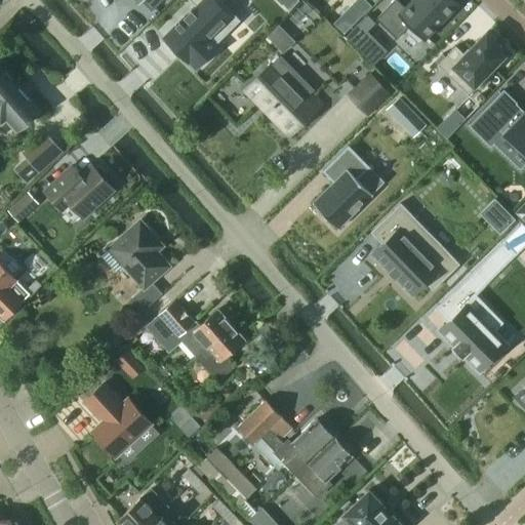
[(133,0),(139,5),(143,2),(152,11),(162,0),(133,0)]
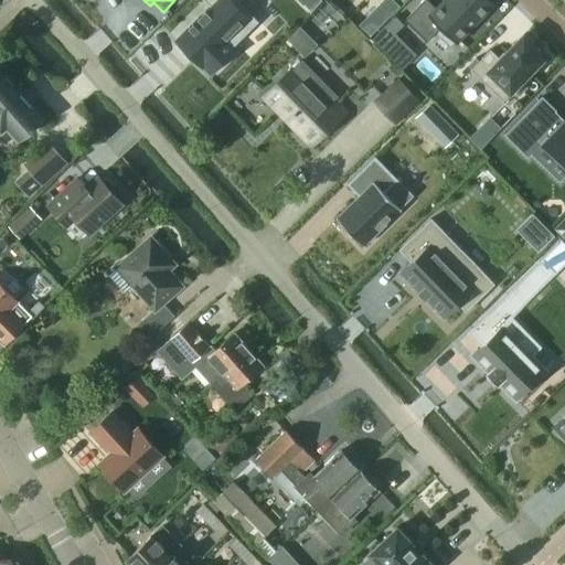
[(203,0),(211,7),(177,41),(191,54),(192,55),(192,56),(193,57),(193,56),(195,59),(194,59),(195,60),(198,61),(198,62),(202,66),(204,65),(211,72),(230,53),(233,51),(231,49),(258,22),(240,3),(242,0),(203,0)]
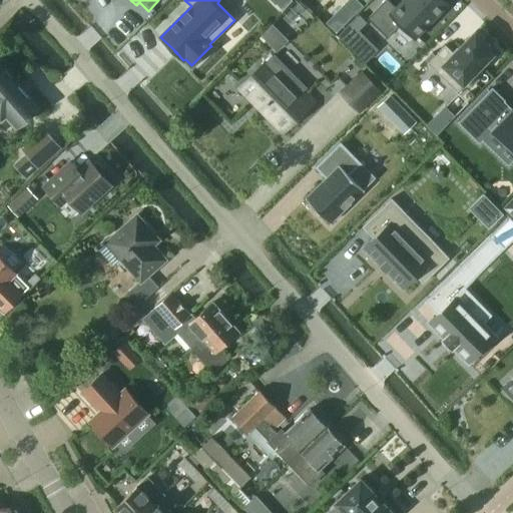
[(388,0),(385,0),(368,18),(388,38),(400,25),(414,39),(448,5),(442,0),(402,0),(396,7),(388,0)]
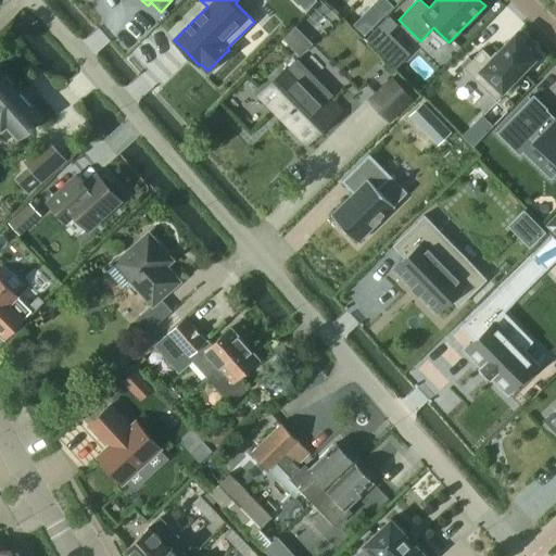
[(389,16),(366,38),(380,53),(394,38),(390,34),(397,25),(389,16)]
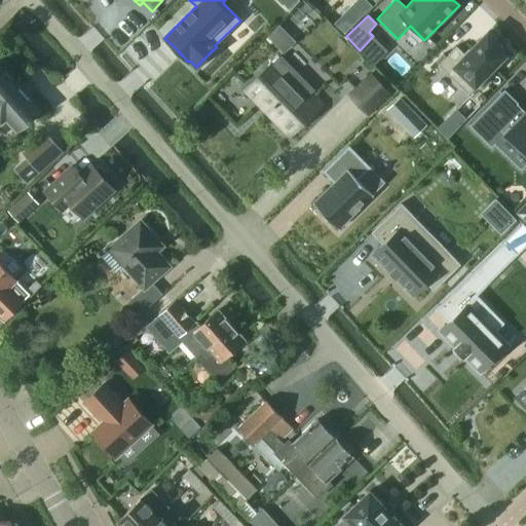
[(456,46),(439,65),(467,94),(504,55),(496,46),(498,43),(487,32),(465,54),(456,46)]
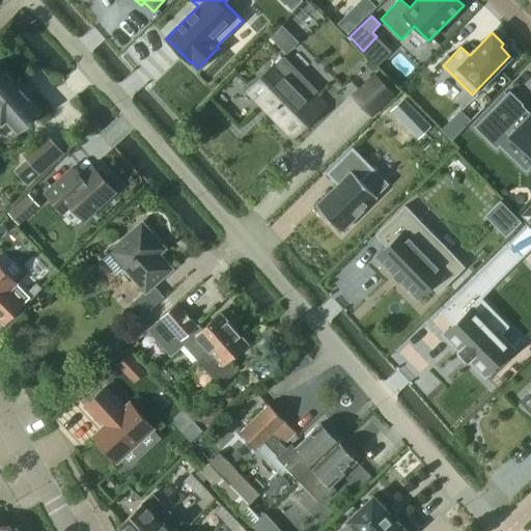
[(264,74),(250,88),(264,103),(271,109),(269,112),(292,136),(297,132),(302,132),(309,124),(309,119),(327,103),(316,91),(317,90),(283,55),(273,66),(264,74)]
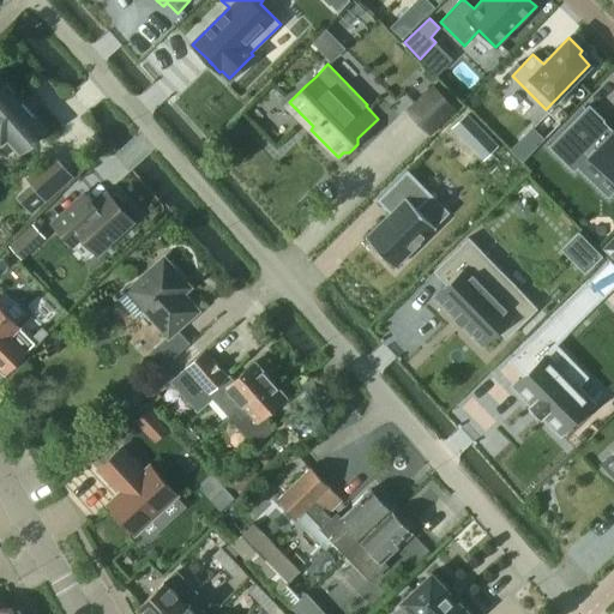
[(46,127),(0,74),(0,143),(1,144),(7,139),(18,152),(46,127)]
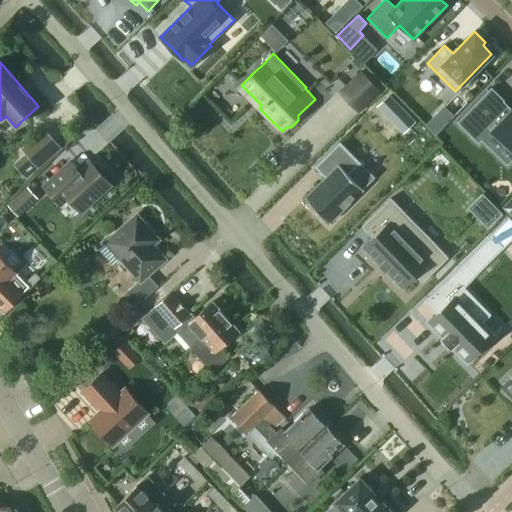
[(359,72),(340,93),(358,112),(378,91),(359,72)]
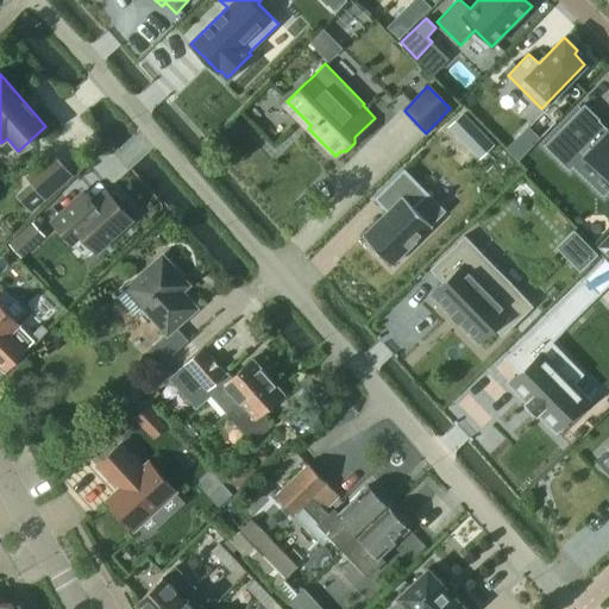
[(584,104),(544,145),(569,169),(584,154),(608,177),(608,125),(608,126),(584,104)]
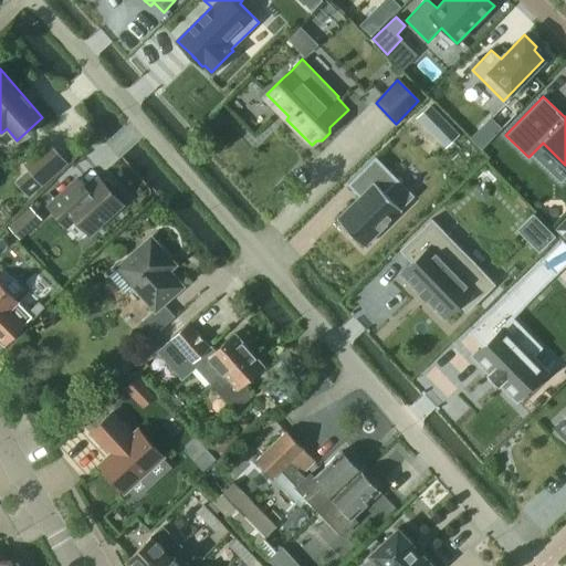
[(44,158),(37,166),(49,179),(56,171),(44,158)]
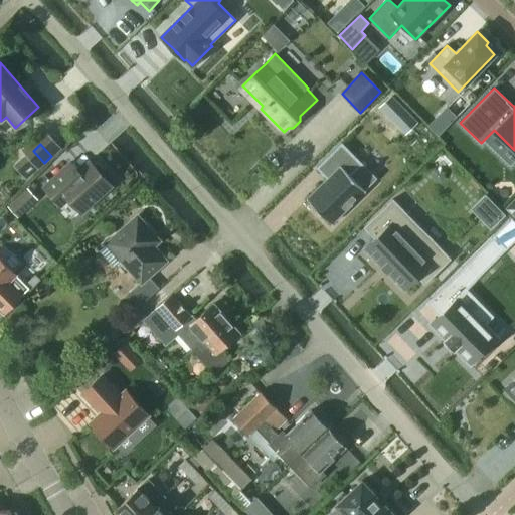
[(328,179),(307,199),(331,224),(365,190),(350,175),(361,164),(341,144),(317,167),(328,179)]
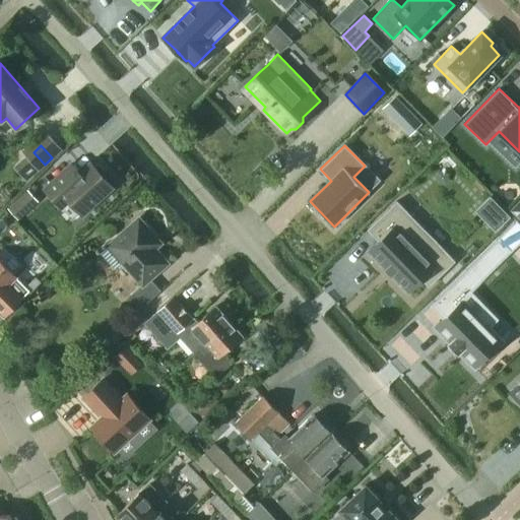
[(92,167),(90,164),(71,181),(63,172),(45,189),(61,207),(69,200),(82,214),(112,187),(103,177),(105,175),(105,171),(100,165),(94,165),(92,167)]
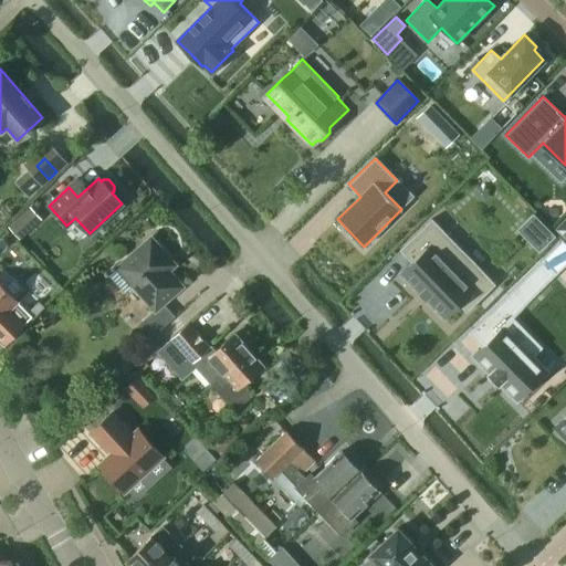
[(30,208),(10,227),(20,239),(41,219),(30,208)]
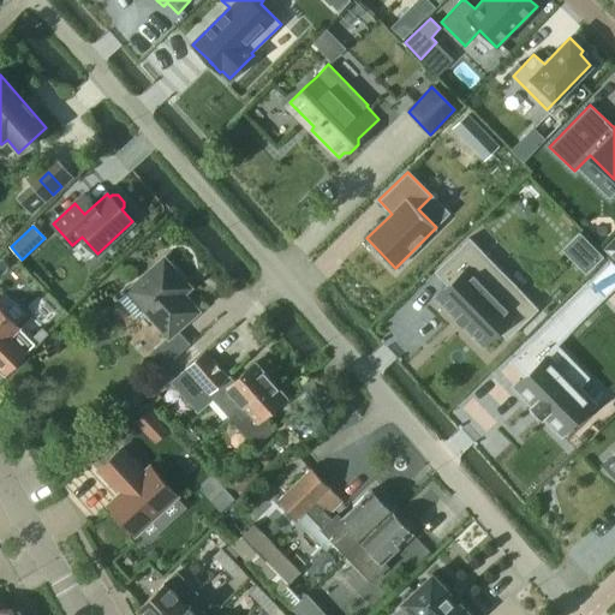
[(614,237),(604,249),(614,258),(614,237)]
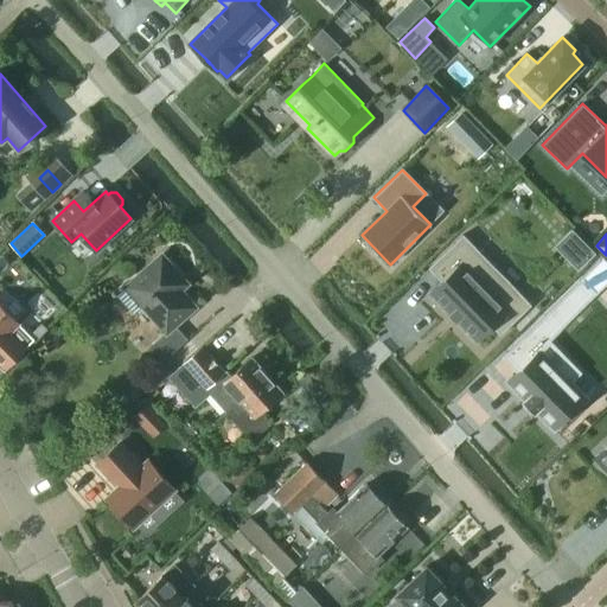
[(441,281),(428,294),(475,343),(489,330),(497,339),(531,305),(472,244),(464,235),(428,269),(438,278),(441,281)]
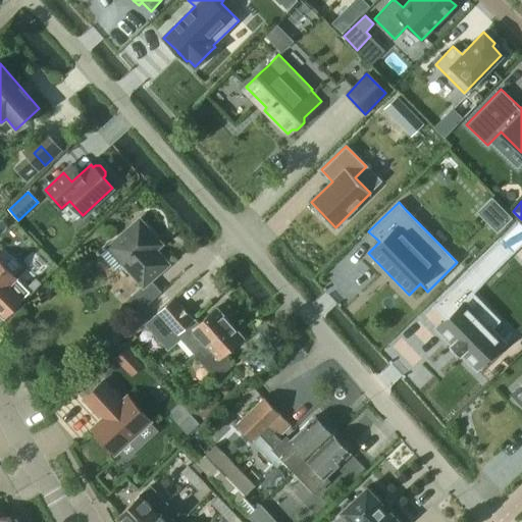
[(139,219),(101,254),(114,269),(121,263),(143,286),(125,301),(138,314),(161,293),(151,280),(168,264),(147,241),(153,236),(139,219)]
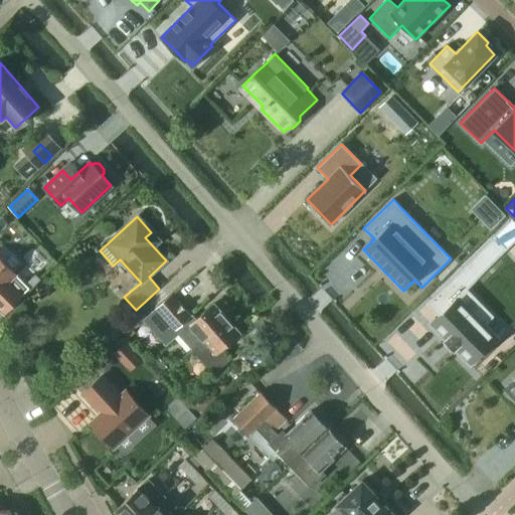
[(508,222),(499,231),(504,236),(513,227),(508,222)]
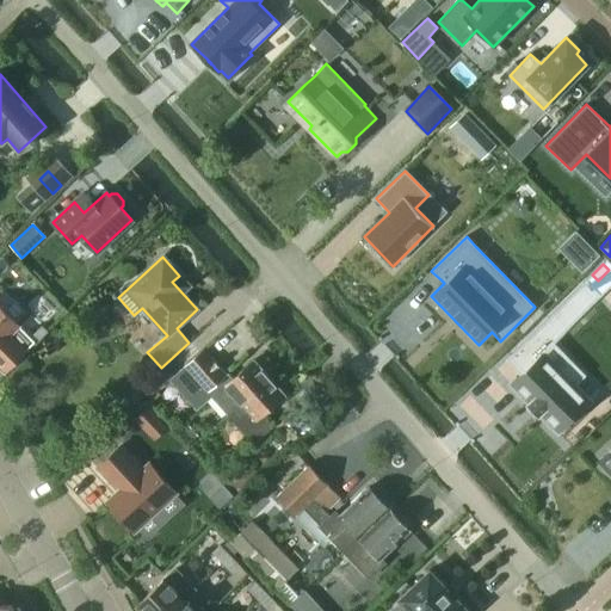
[(585,281),(510,355),(524,370),(520,374),(511,383),(529,401),(529,402),(530,403),(537,412),(538,413),(539,412),(557,431),(561,434),(603,393),(568,357),(553,341),(554,341),(600,295),(585,281)]
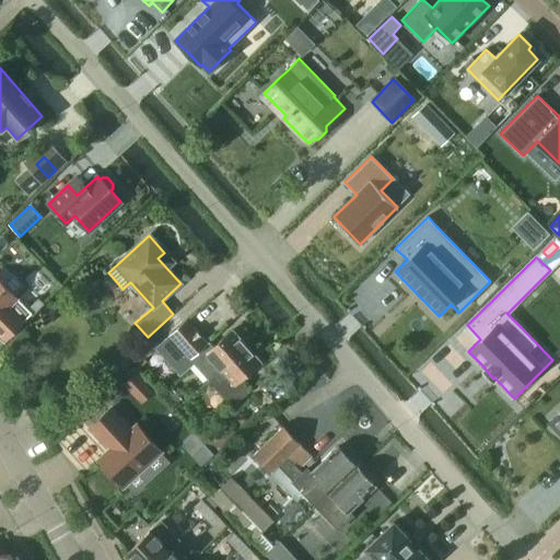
[(0,335),(4,340),(31,313),(0,281),(0,335)]
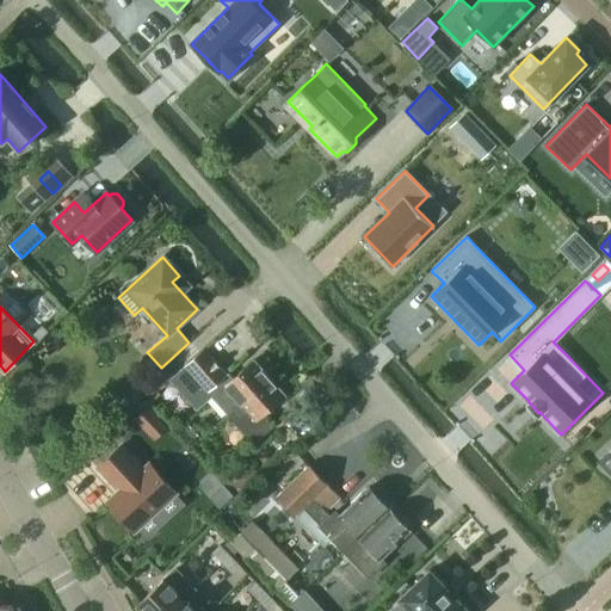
[(232,419),(272,380),(254,360),(233,380),(228,374),(227,375),(204,350),(171,380),(197,408),(211,396),(232,419)]
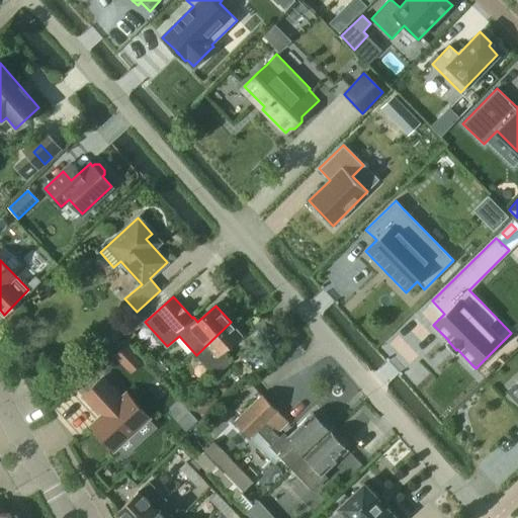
[(231,322),(196,355),(214,375),(231,360),(223,351),(242,334),(231,322)]
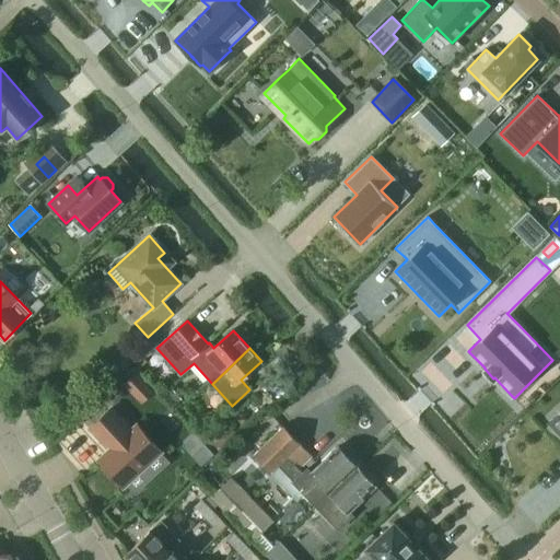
[(136,373),(124,385),(140,403),(152,391),(136,373)]
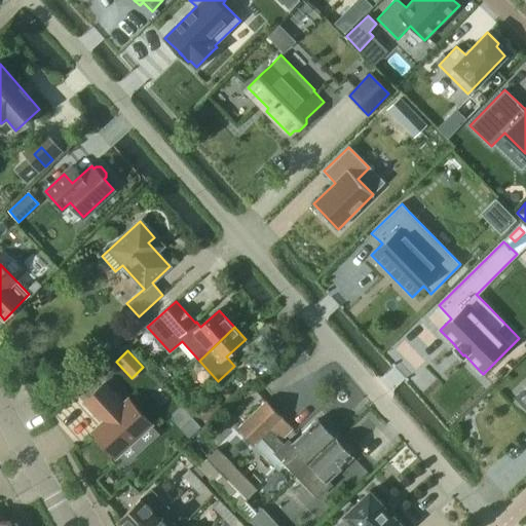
[(104,383),(84,402),(103,422),(92,433),(115,457),(116,456),(124,465),(159,431),(128,399),(122,404),(104,383)]
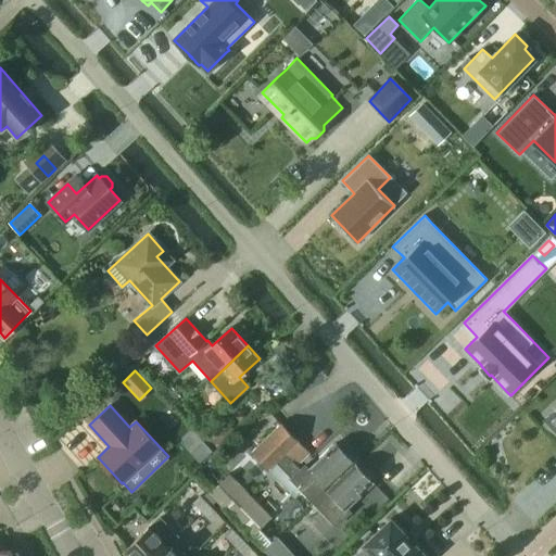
[(555,408),(544,420),(555,432),(555,408)]
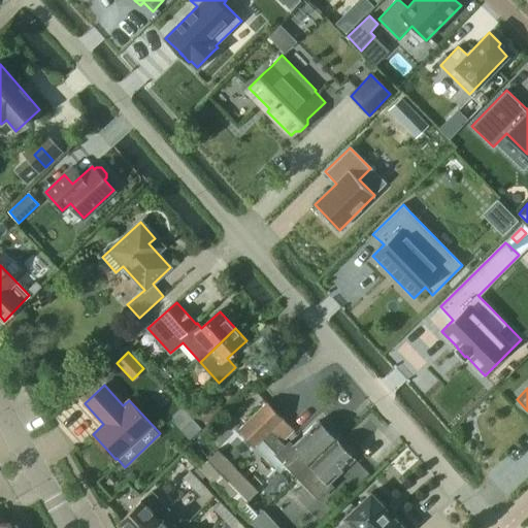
[(288,466),(298,476),(336,440),(330,433),(331,429),(325,422),(321,423),(319,421),(293,446),(290,441),(286,446),(282,442),(294,430),(267,402),(237,431),(254,448),(262,439),(288,466)]
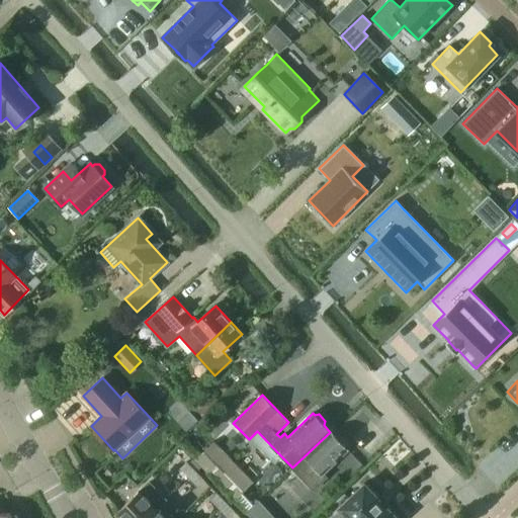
[(187,412),(179,419),(183,423),(187,428),(195,421),(187,412)]
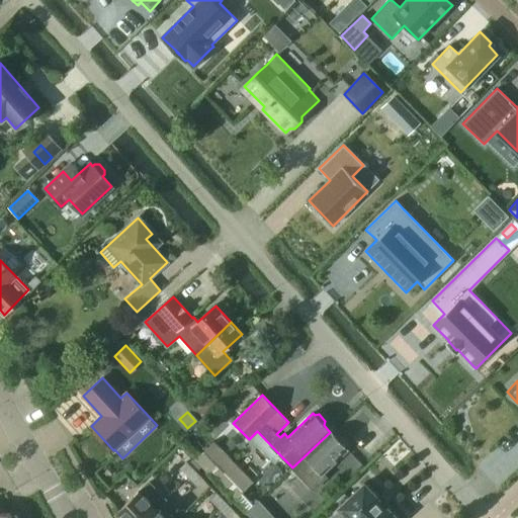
[(337,438),(330,432),(292,467),(303,479),(314,490),(326,478),(323,475),(348,450),(346,448),(347,443),(341,437),(337,438)]
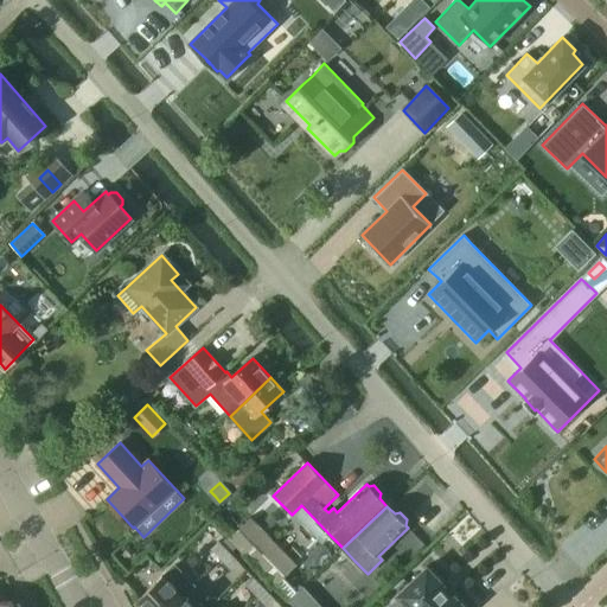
[(251,517),(228,538),(274,587),(296,564),(251,517)]
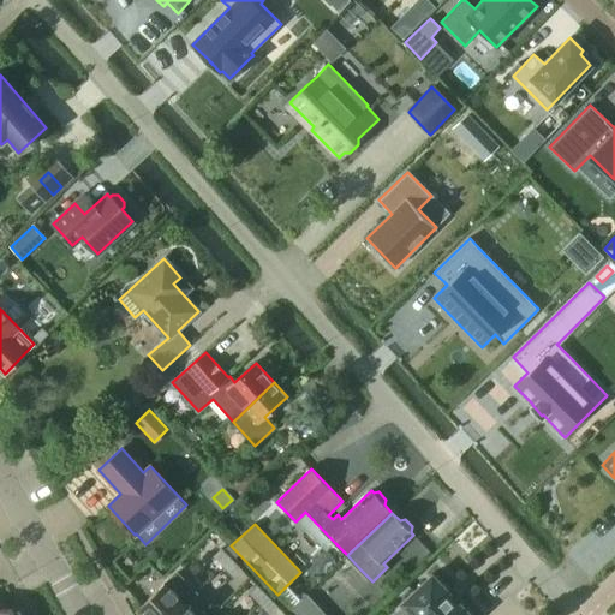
[(225,567),(233,559),(222,548),(214,556),(225,567)]
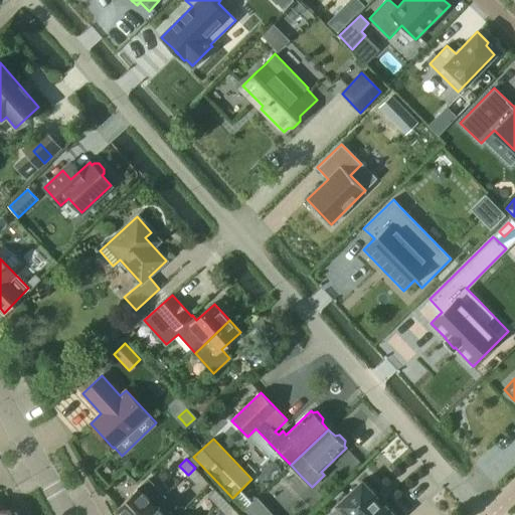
[(203,477),(195,468),(188,475),(196,484),(203,477)]
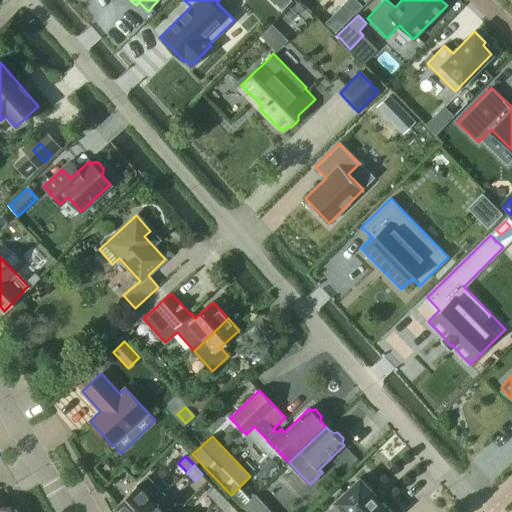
[(115,507),(119,511),(144,511),(157,501),(155,498),(161,493),(147,478),(115,507)]
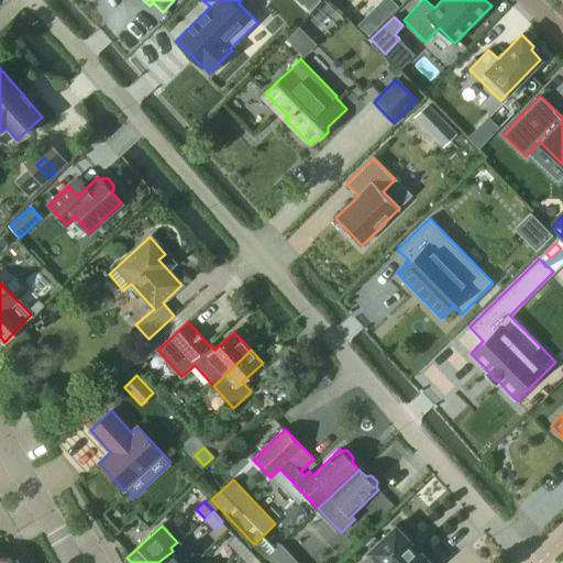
[(430,562),(395,526),(367,551),(378,562),(430,562)]
